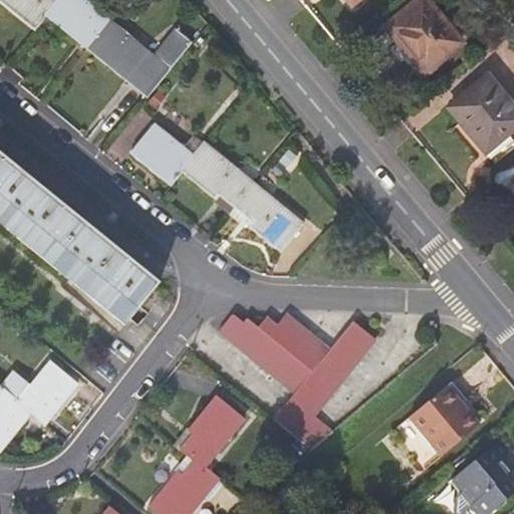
[(0,0),(0,1),(35,30),(46,16),(58,1),(56,0),(0,0)]
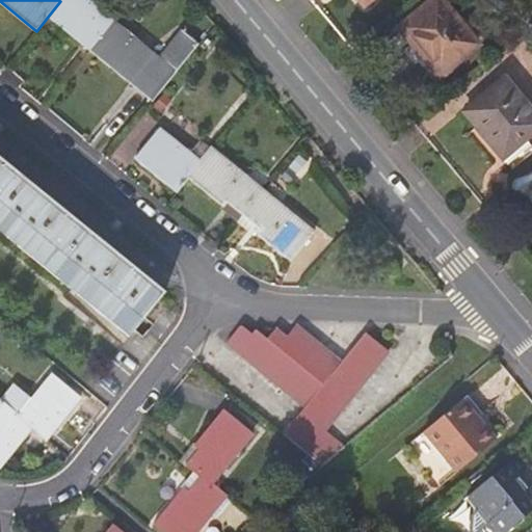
[(112,19),(88,0),(61,0),(60,1),(48,17),(88,50),(112,19)]
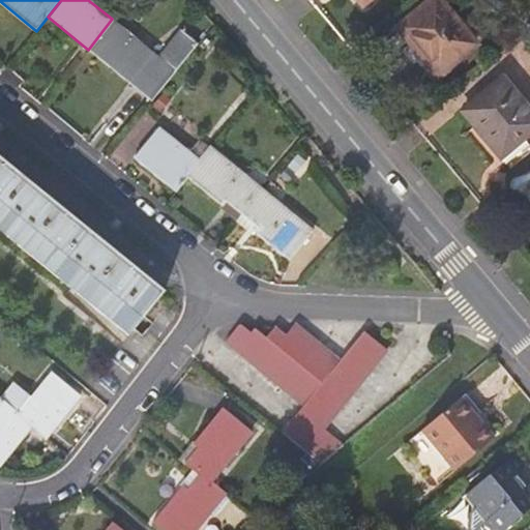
[(404,30),(416,47),(421,42),(447,76),(452,72),(449,67),(476,45),(439,1),(404,30)]
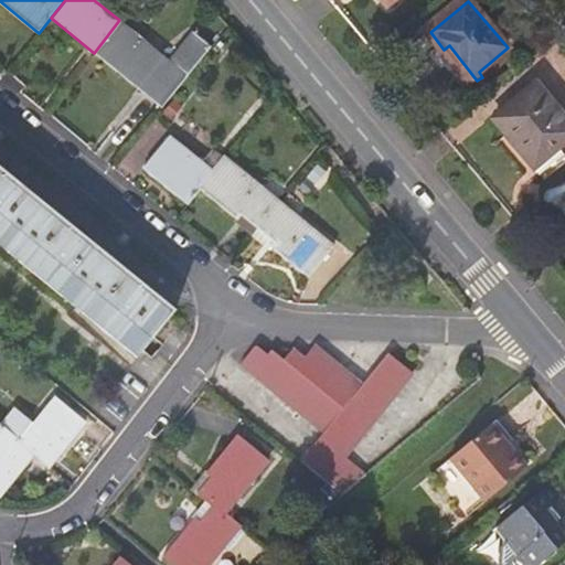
[(162,54),(119,20),(94,53),(137,86),(162,54)]
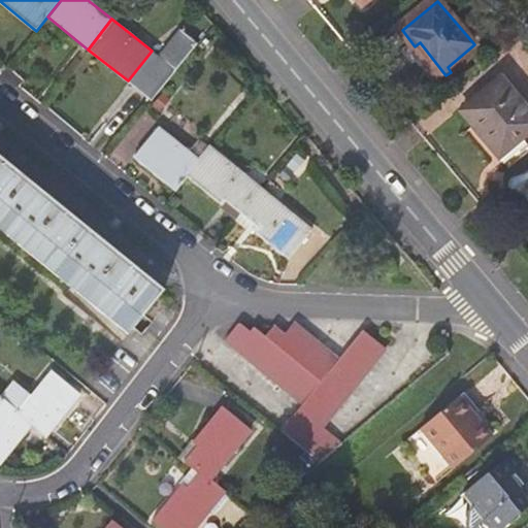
[(438,81),(446,75),(420,42),(415,46),(408,52),(418,64),(428,76),(432,80),(438,81)]
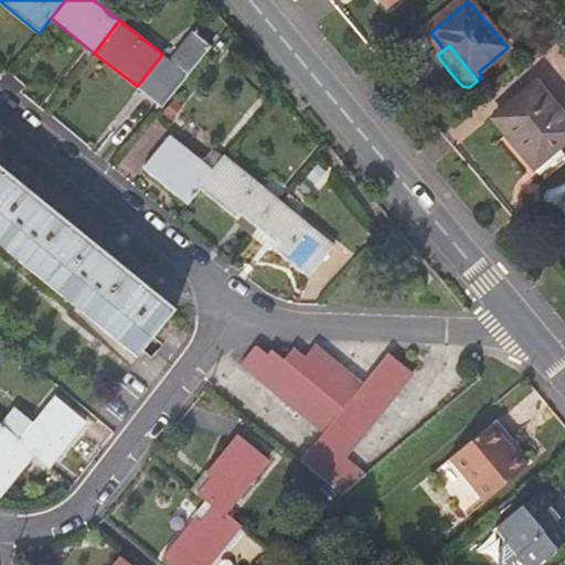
[(498,121),(511,137),(536,169),(561,149),(564,145),(564,116),(539,86),(498,121)]
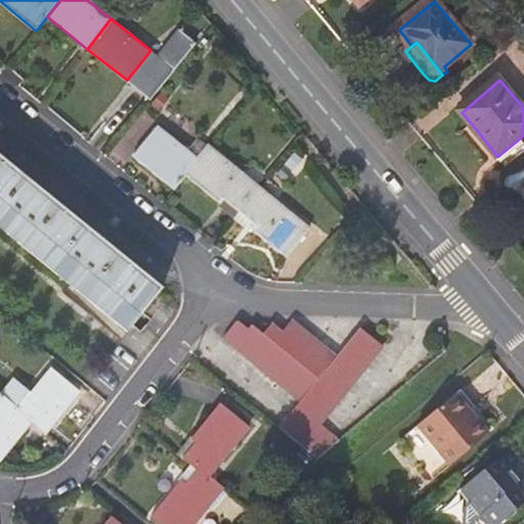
[(132,155),(174,189),(186,175),(209,146),(197,136),(184,150),(155,127),(132,155)]
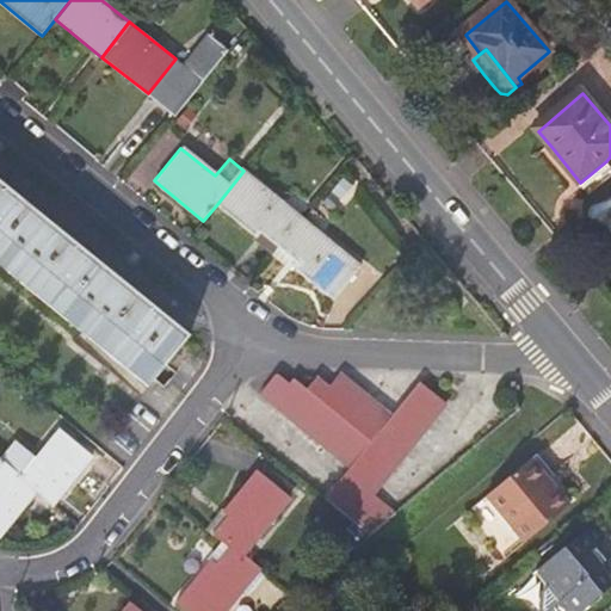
[(610,168),(610,166),(606,161),(580,183),(553,148),(544,155),(579,196),(610,168)]
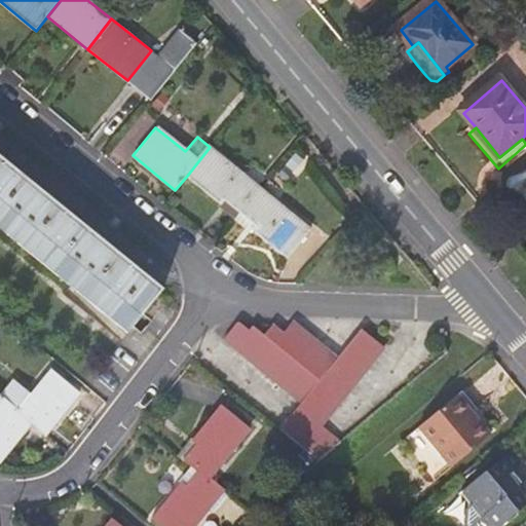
[(187,176),(236,217),(259,187),(210,147),(187,176)]
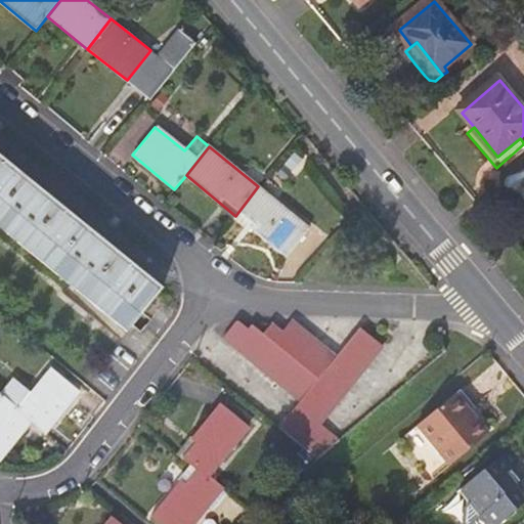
[(0,224),(129,330),(163,288),(123,254),(61,205),(3,158),(0,155),(0,224)]
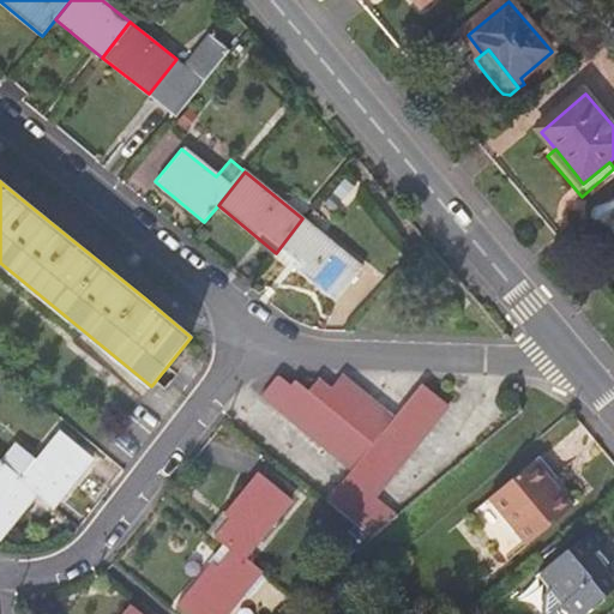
[(361,266),(302,218),(276,253),(335,301),(361,266)]
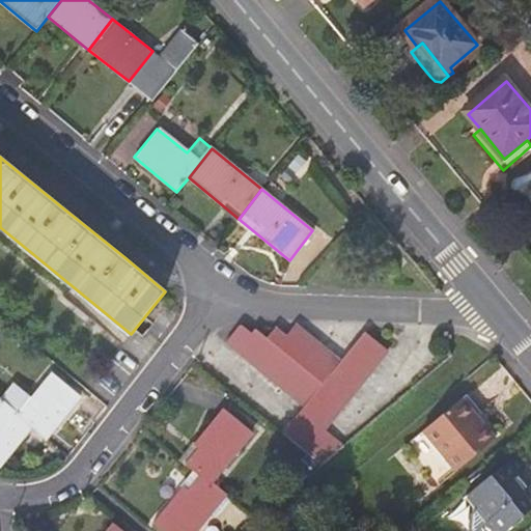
[(283,434),(300,447),(327,415),(330,418),(385,350),(363,333),(339,362),(296,328),(286,340),(274,331),(268,340),(254,330),(249,336),(238,327),(224,342),(304,408),(283,434)]
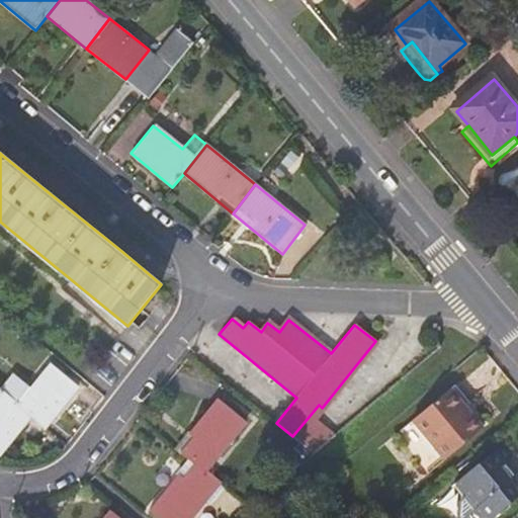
[(56,362),(22,404),(34,413),(49,425),(82,383),(56,362)]
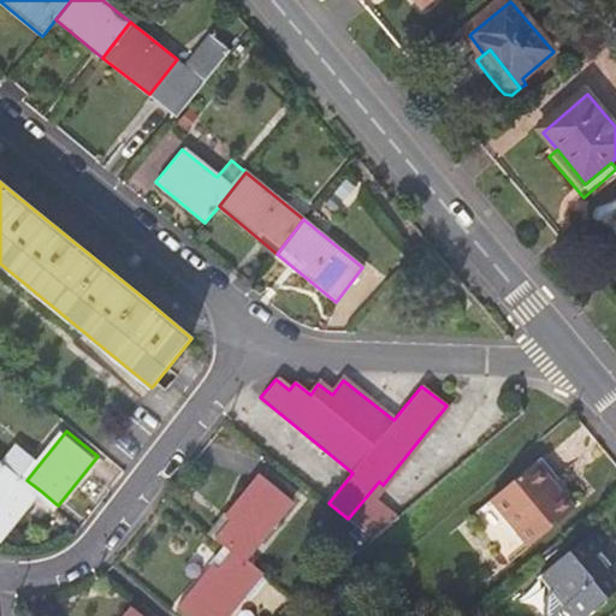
[(0,537),(4,539),(41,491),(27,480),(0,457),(0,537)]
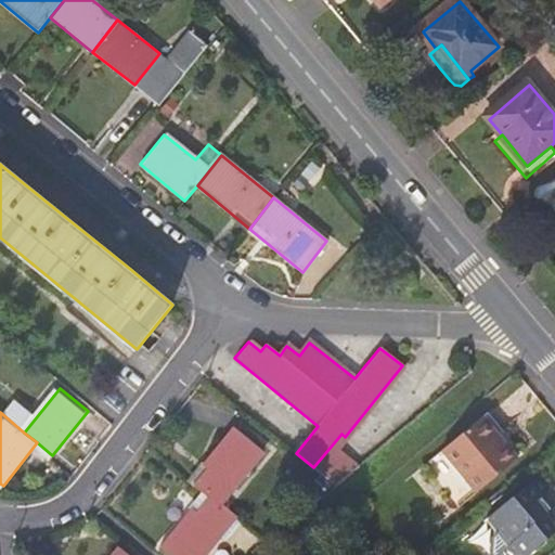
[(514,460),(489,430),(479,418),(422,466),(456,507),(514,460)]
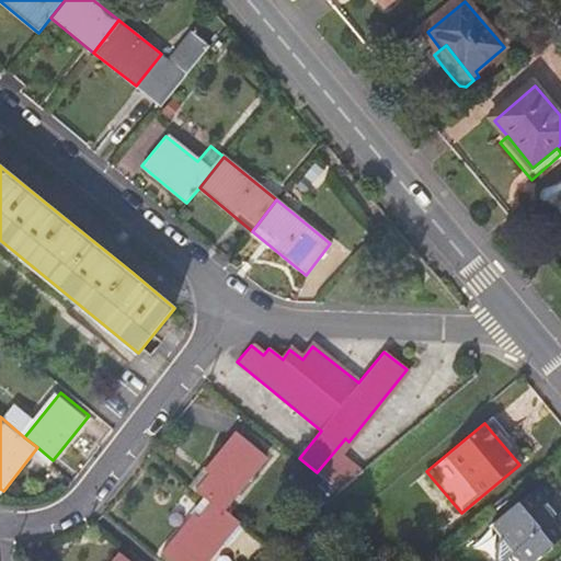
[(232,432),(190,487),(206,499),(222,512),(266,457),(232,432)]
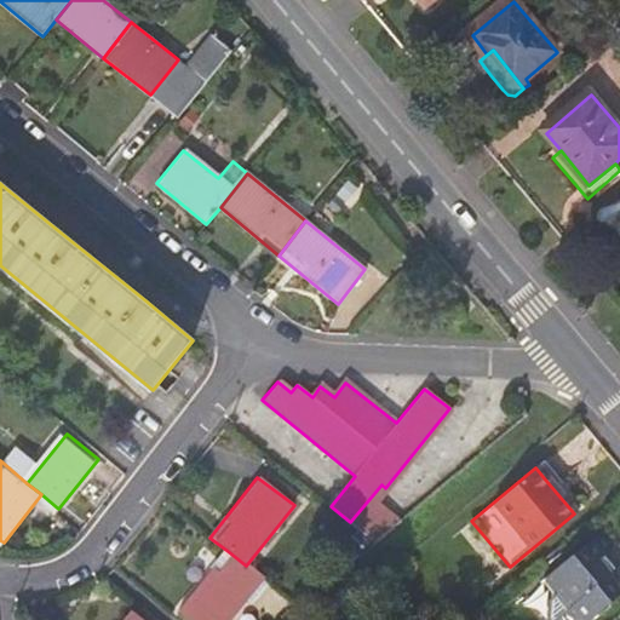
[(590,619),(619,595),(619,587),(598,562),(607,556),(614,550),(601,533),(541,583),(554,596),(550,598),(549,619),(590,619)]
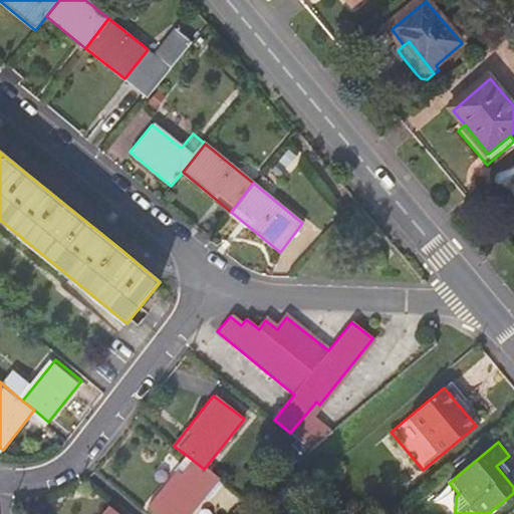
[(160,513),(188,513),(217,480),(204,469),(189,457),(151,506),(160,513)]
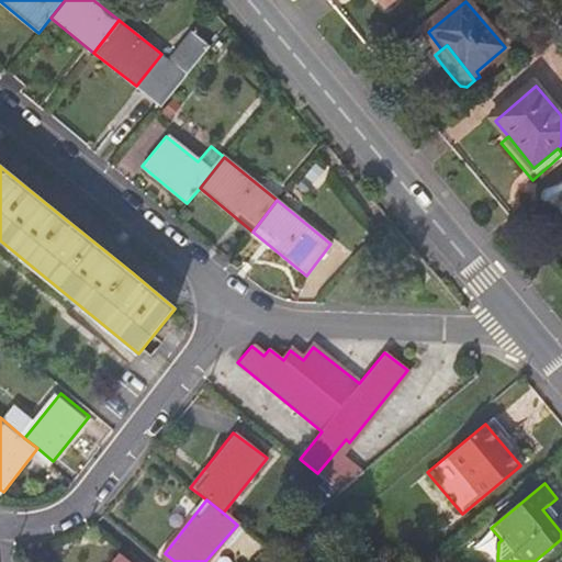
[(561,518),(550,504),(542,509),(561,532),(561,518)]
